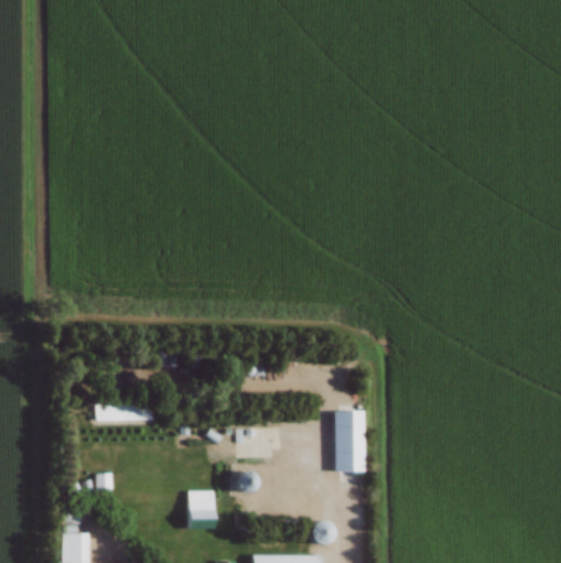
[(96,404),(152,407),(152,422),(96,421),(96,404)]
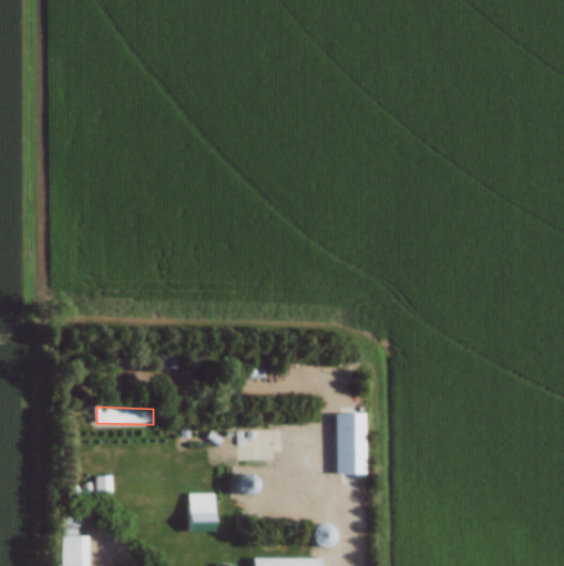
[(188,493),(213,492),(214,531),(190,532),(188,493)]
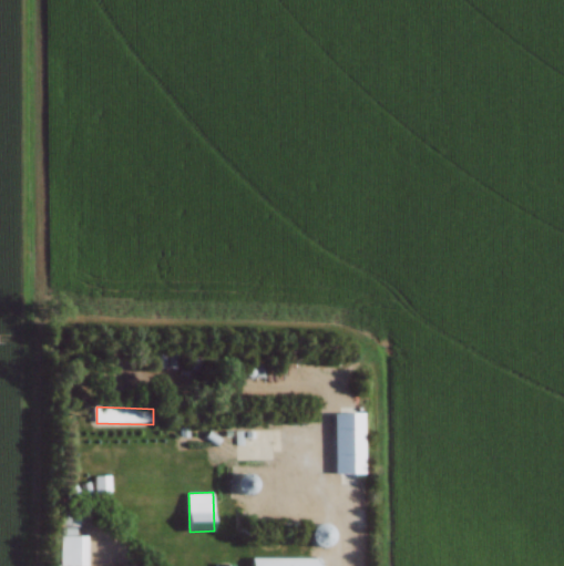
[(329,528),(309,532),(313,551),(332,546),(329,528)]
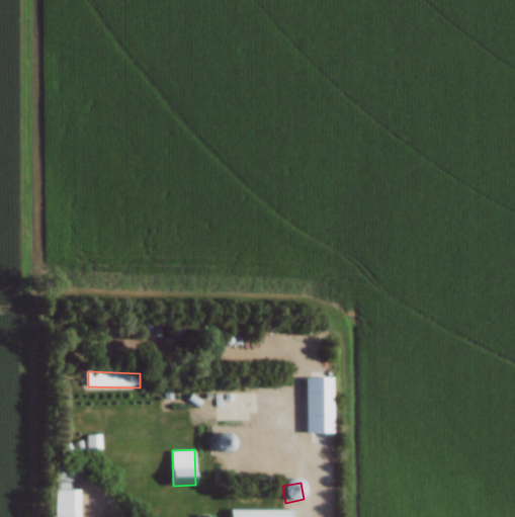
[(58,516),(57,491),(83,490),(84,516),(58,516)]
